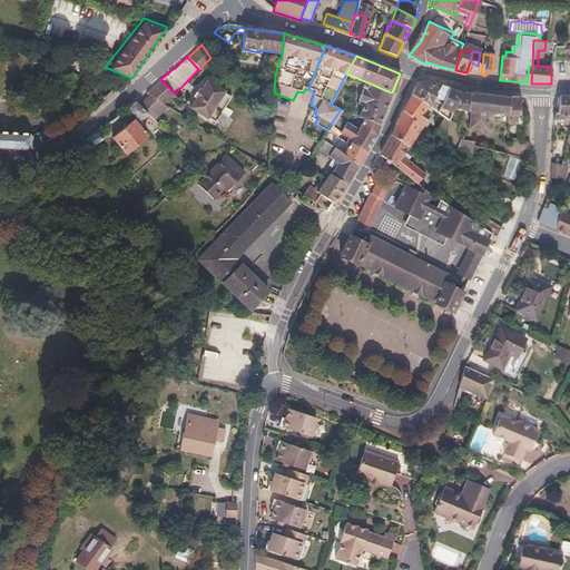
[(200,88),(196,96),(189,105),(207,116),(225,88),(207,77),(200,88)]
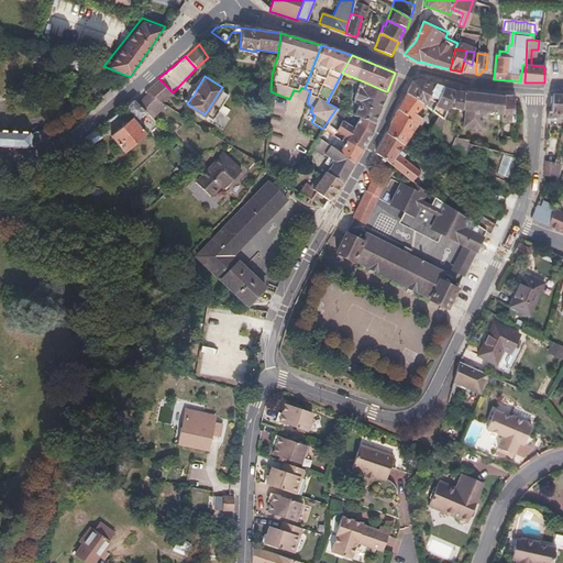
[(158,78),(144,91),(164,103),(173,92),(158,78)]
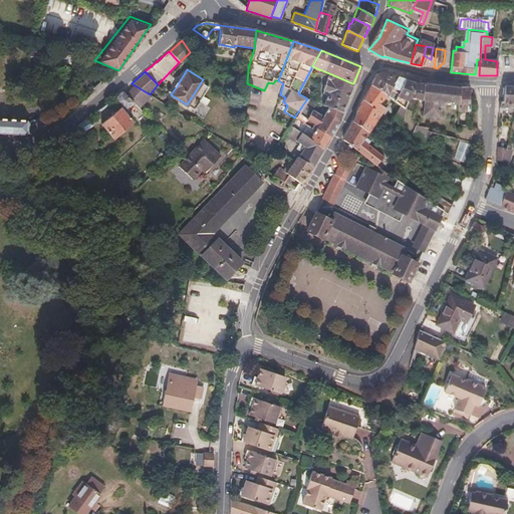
[(329,73),(328,75),(326,80),(352,83),(329,73)]
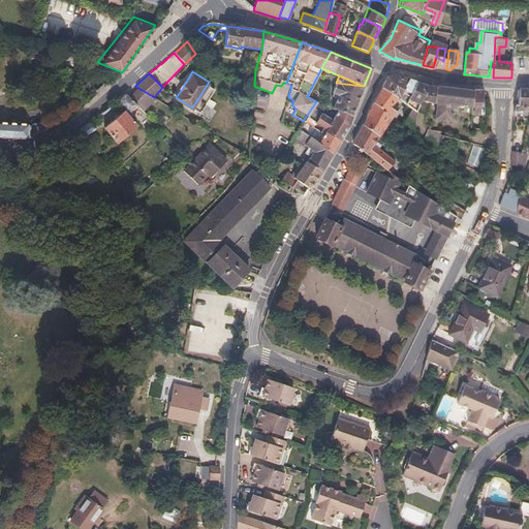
[(387,76),(381,88),(399,101),(412,111),(415,113),(421,101),(430,103),(435,87),(423,84),(392,75),(390,75),(387,76)]
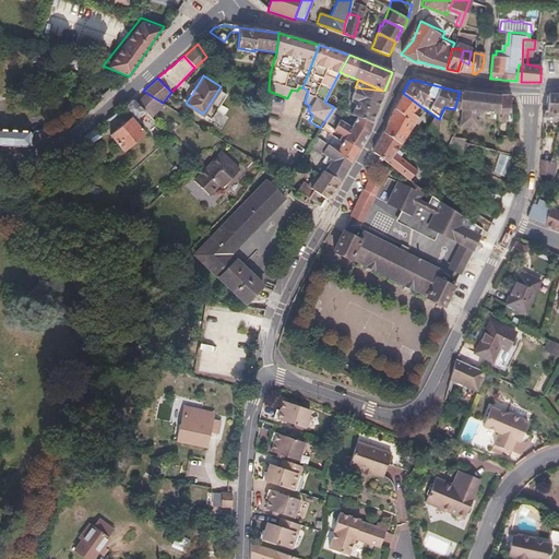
[(357,82),(352,81),(343,94),(351,97),(355,87),(357,82)]
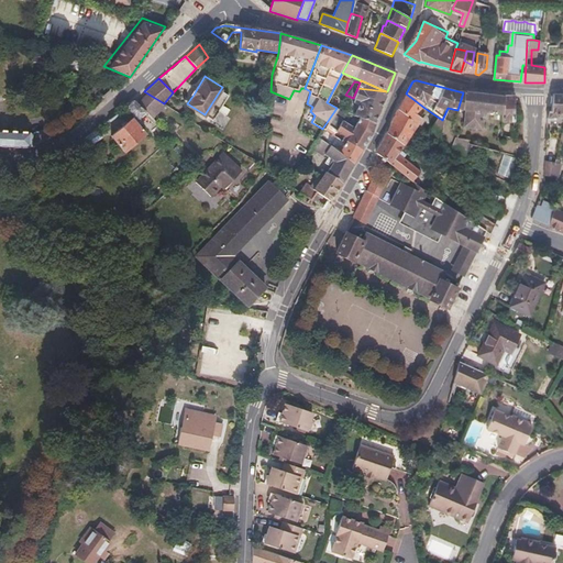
[(353,98),(360,99),(353,113),(359,116),(374,123),(386,91),(357,88),(353,98)]
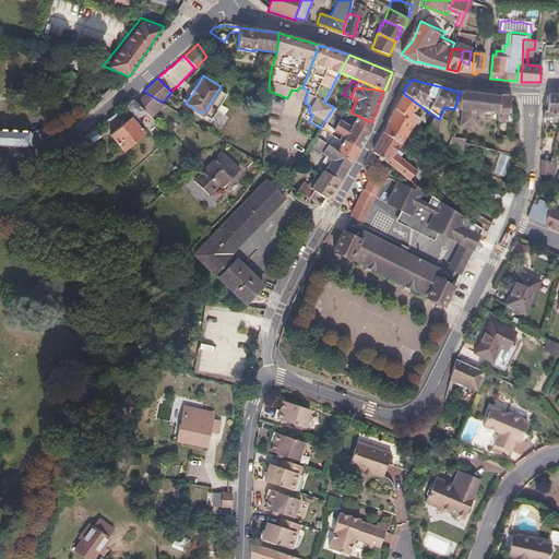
[(143,91),(133,99),(144,110),(151,116),(163,103),(143,91)]
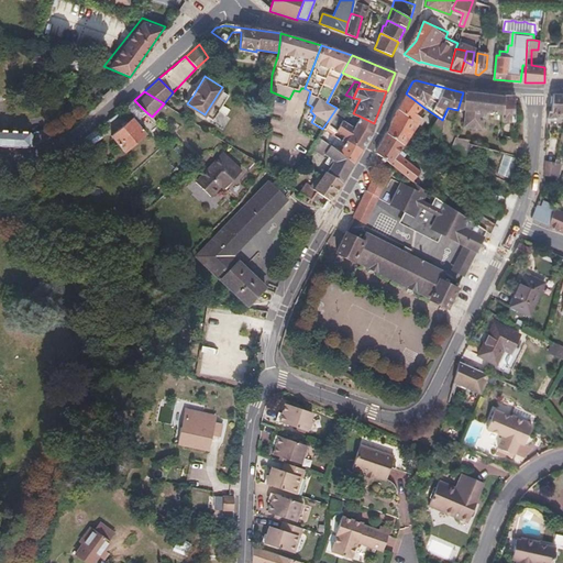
[(504,96),(463,92),(457,110),(454,123),(464,123),(463,128),(473,131),(482,132),(483,122),(503,122),(504,96)]
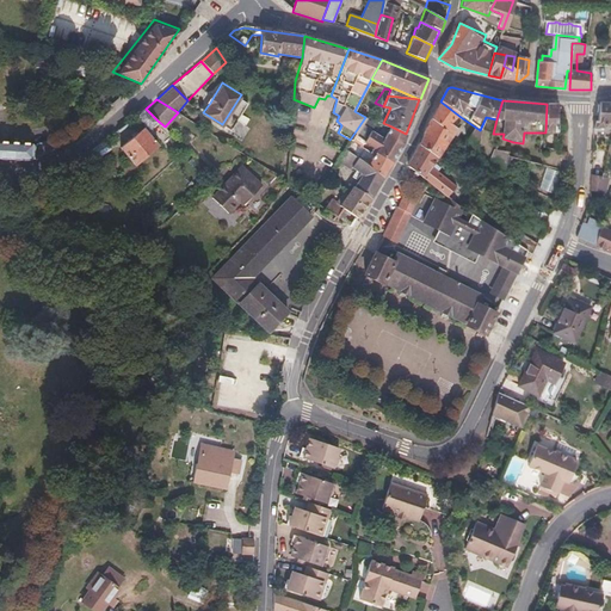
[(440,102),(431,116),(420,143),(439,159),(458,130),(451,125),(461,117),(440,102)]
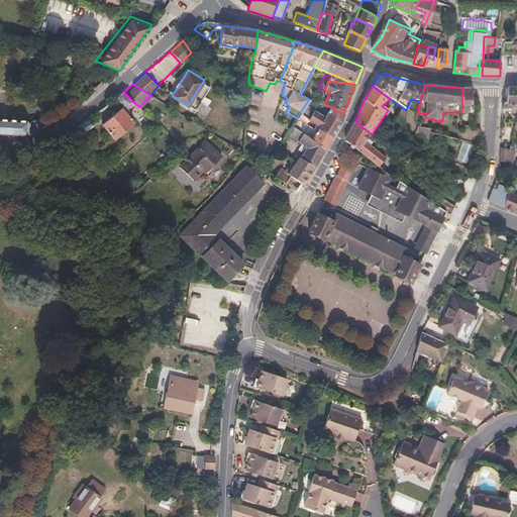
[(516,87),(507,87),(506,88),(503,108),(510,107),(515,104),(516,104),(516,87)]
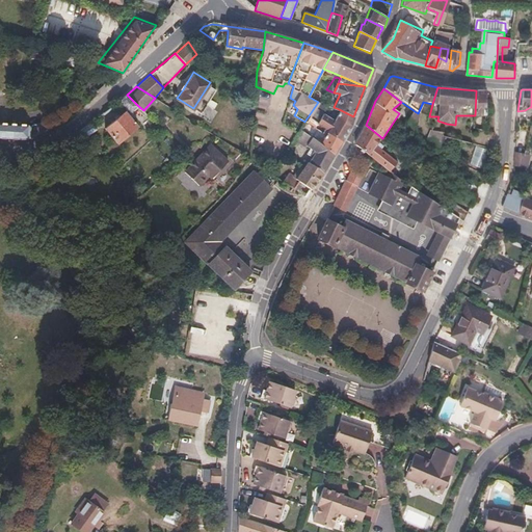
[(485,91),(476,90),(475,115),(484,115),(485,91)]
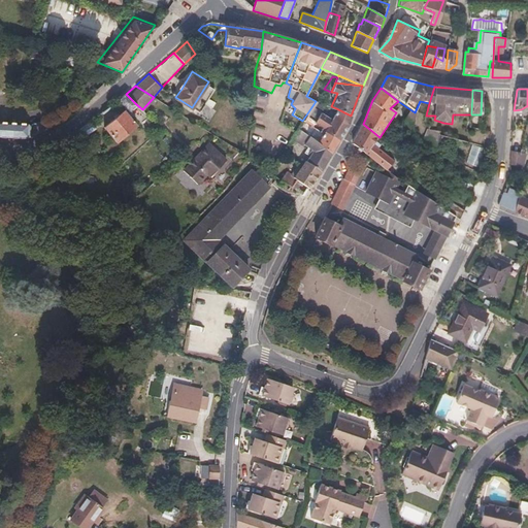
[(118,100),(127,110),(106,130),(119,144),(137,127),(130,118),(132,116),(129,112),(136,104),(126,94),(118,100)]
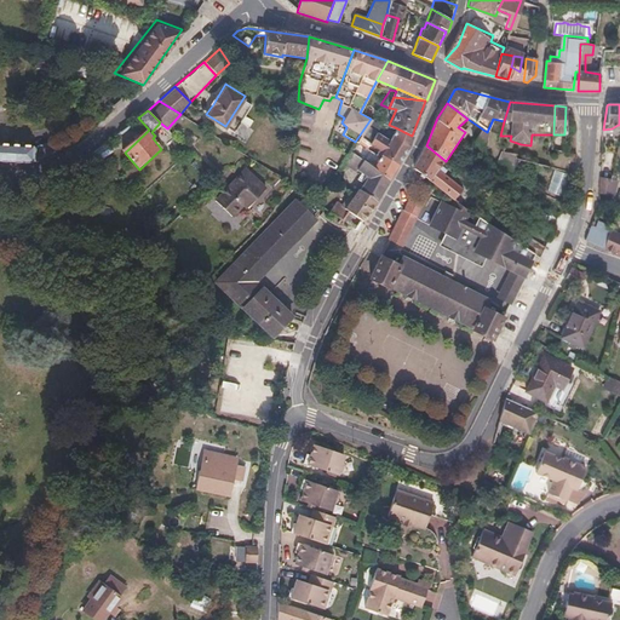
[(372,116),(371,119),(368,122),(378,127),(380,121),(372,116)]
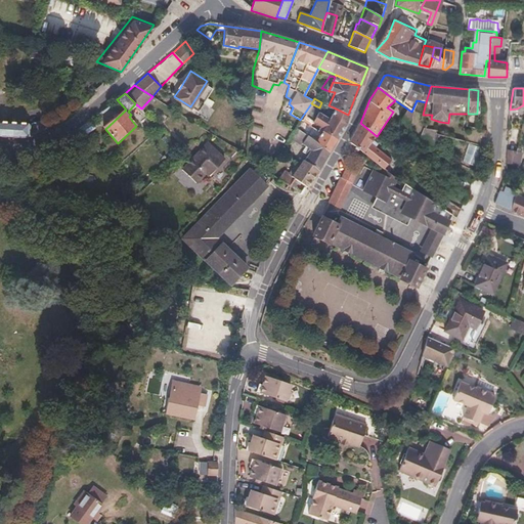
[(317,112),(312,120),(320,126),(323,128),(322,129),(337,138),(346,121),(349,115),(348,115),(334,107),(328,118),(317,112)]
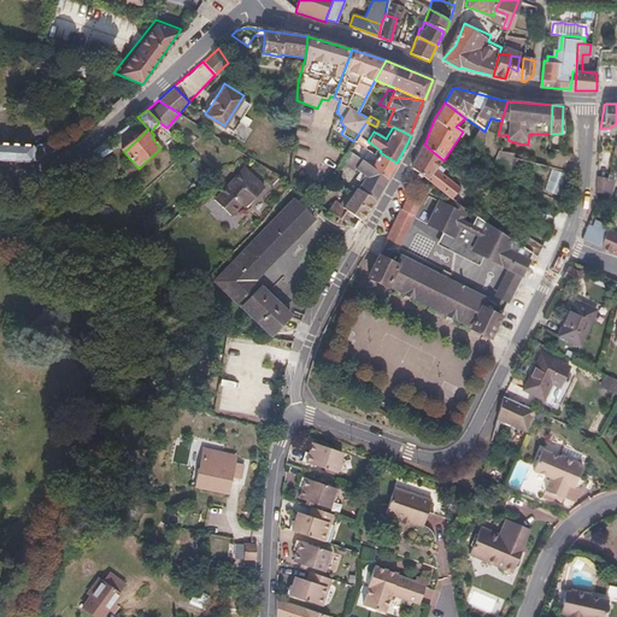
[(34,147),(0,144),(0,159),(24,162),(34,159),(34,158),(34,147)]
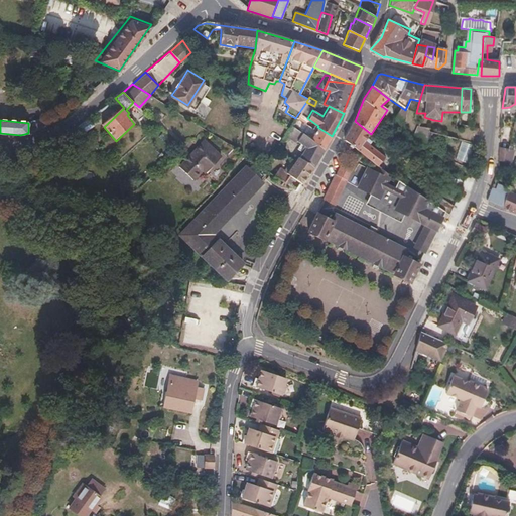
[(371,134),(355,121),(344,141),(350,145),(379,166),(385,157),(365,142),(371,134)]
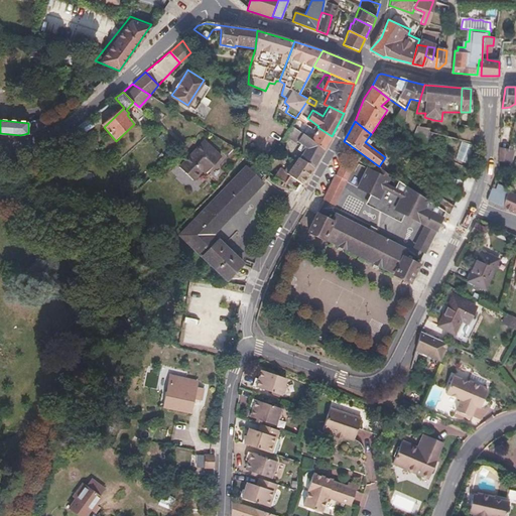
[(467,126),(462,125),(458,141),(462,142),(476,145),(479,134),(466,130),(467,126)]
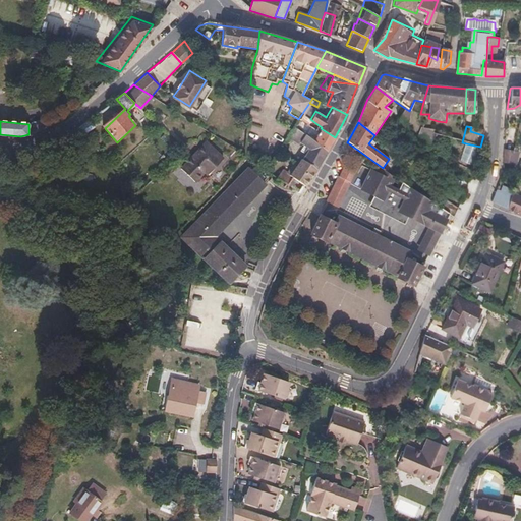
[(297,141),(308,148),(300,160),(315,169),(327,151),(312,140),(294,127),(288,136),(296,142),(297,141)]
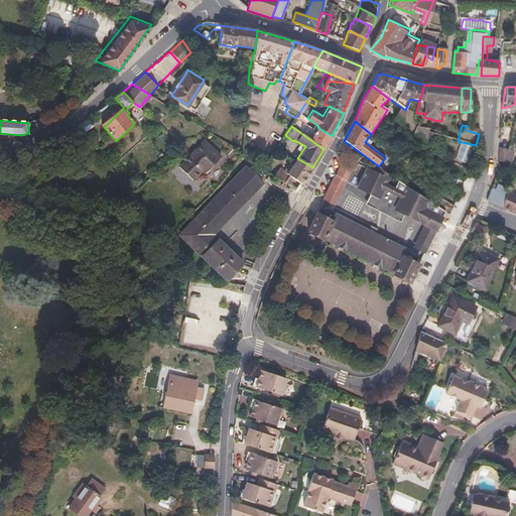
[(416,126),(415,137),(426,138),(427,128),(416,126)]
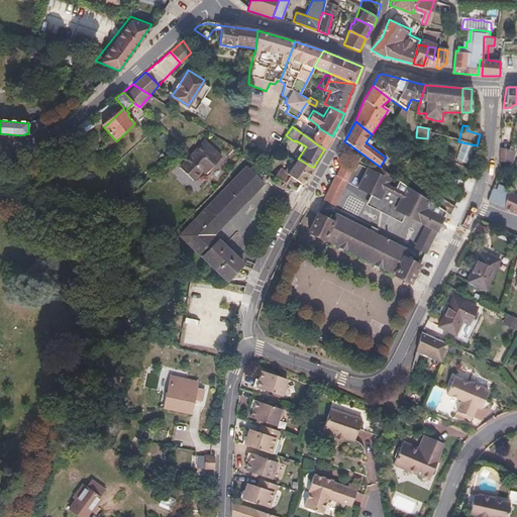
[(318,127),(318,128),(310,139),(324,149),(332,136),(318,127)]
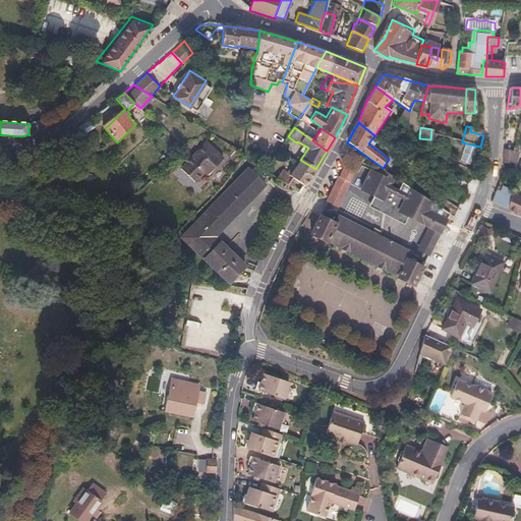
[(192,158),(191,157),(179,169),(193,182),(204,172),(207,175),(223,159),(206,141),(196,151),(198,152),(192,158)]
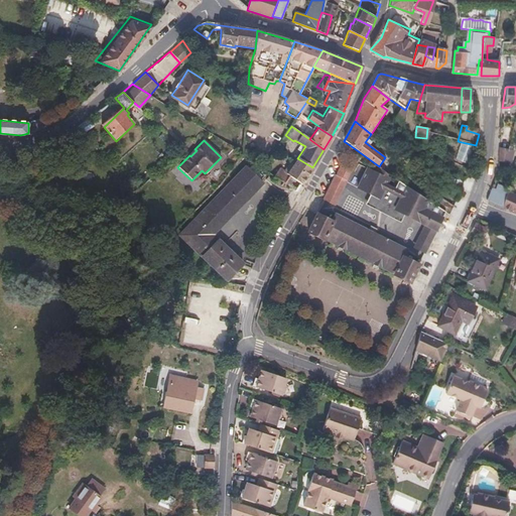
[(473,146),(462,142),(455,158),(467,163),(473,146)]
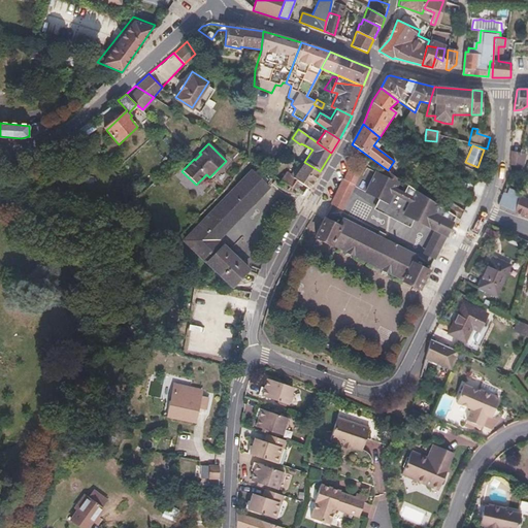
[(509,152),(508,165),(516,167),(516,166),(519,154),(509,152)]
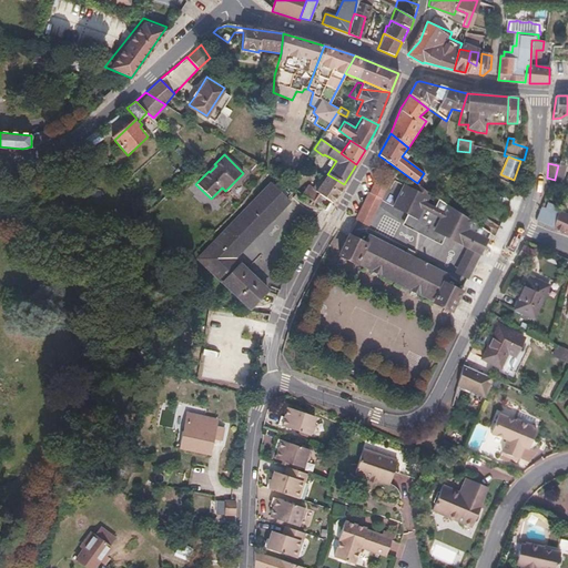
[(565,166),(559,164),(558,165),(555,179),(561,180),(565,166)]
